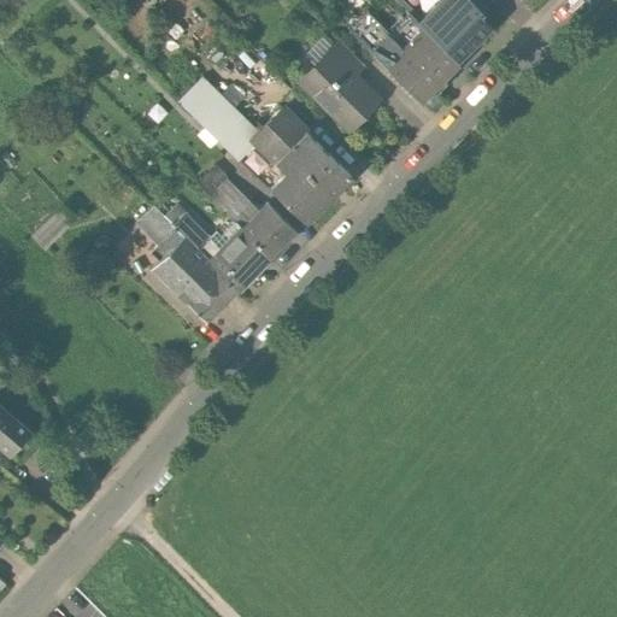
[(442,0),(417,27),(422,30),(456,63),(489,29),(476,17),(483,11),(470,0),(442,0)]
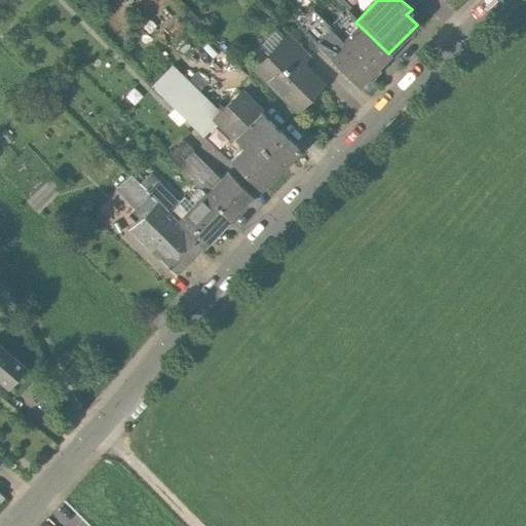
[(388,53),(360,26),(342,44),(329,32),(318,43),(361,83),(388,53)]
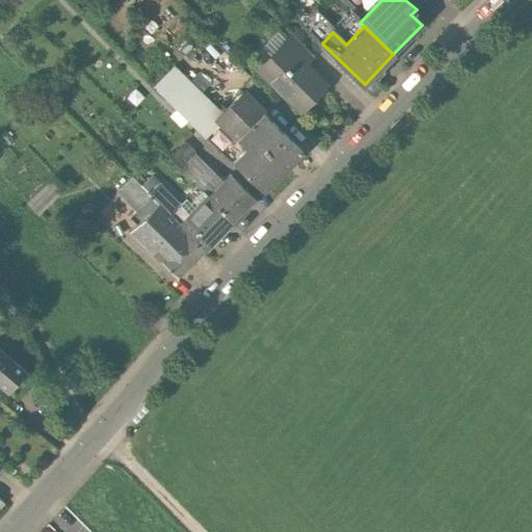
[(291,38),(259,71),(299,111),(325,85),(303,64),(310,57),(291,38)]
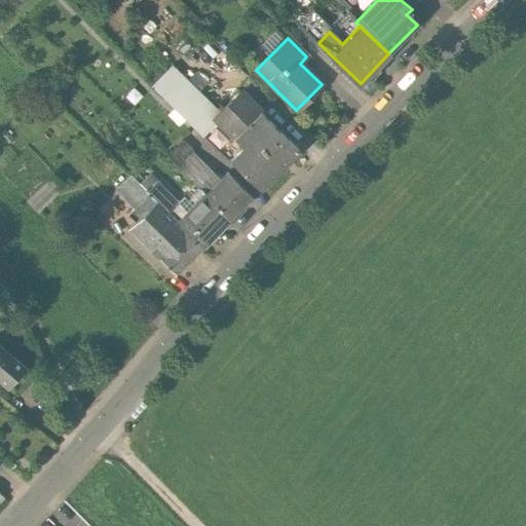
[(215,118),(219,113),(174,68),(154,87),(202,136),(217,120),(215,118)]
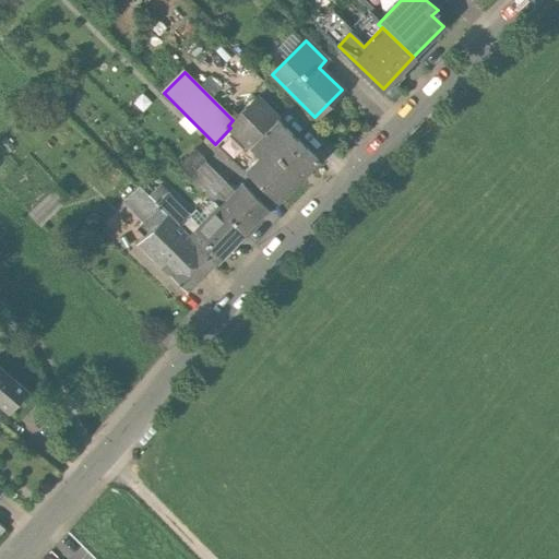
[(275,120),(254,99),(233,120),(228,126),(230,128),(249,146),(275,120)]
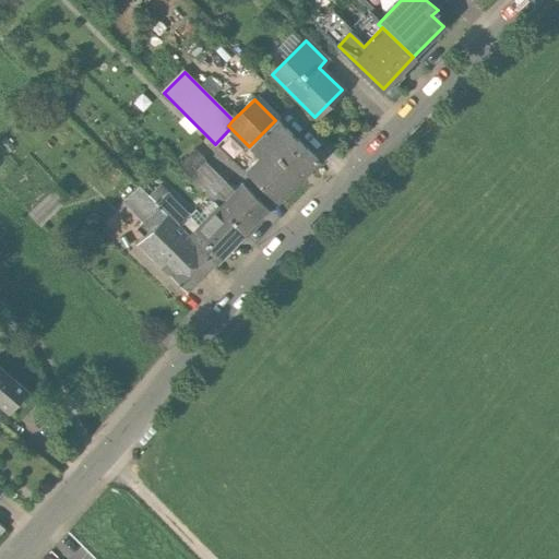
[(249,146),(260,157),(247,171),(276,201),(316,162),(275,120),(249,146)]
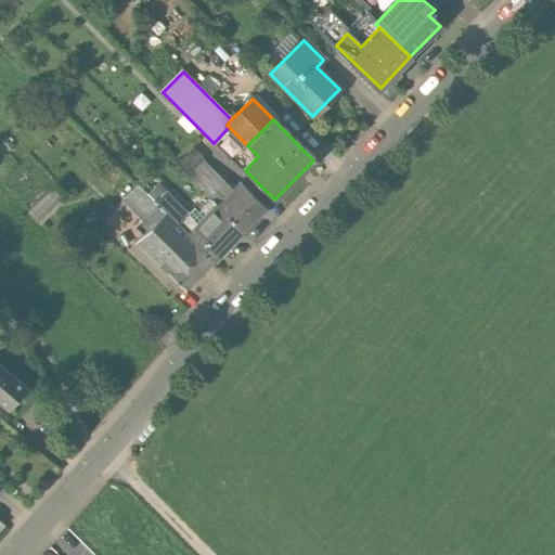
[(177,164),(189,176),(204,162),(205,159),(193,147),(177,164)]
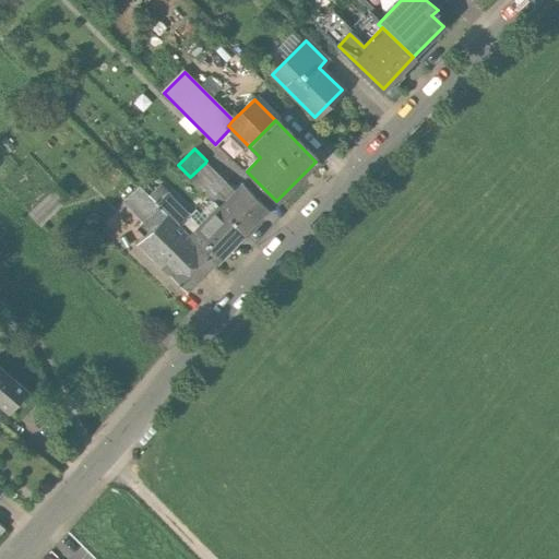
[(218,205),(233,190),(205,163),(190,177),(218,205)]
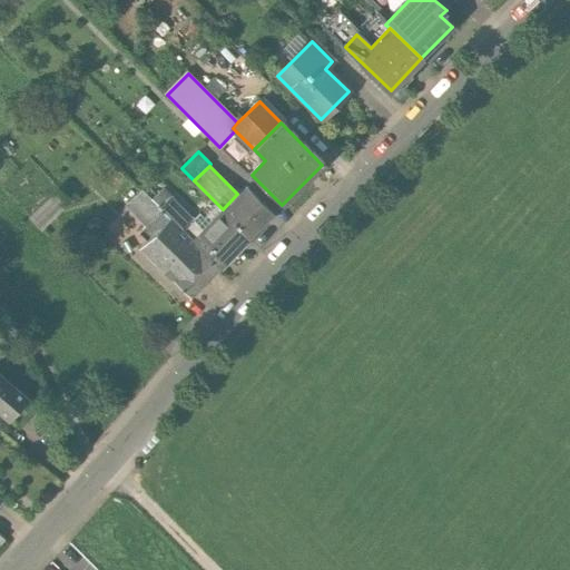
[(273,213),(246,186),(237,194),(223,209),(249,236),(273,213)]
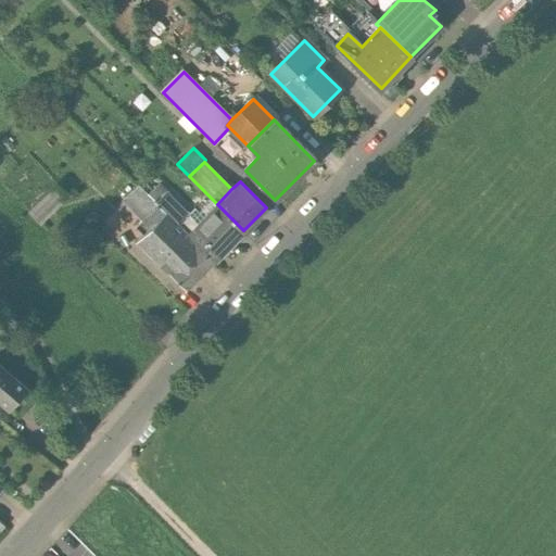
[(59,182),(30,210),(40,222),(70,193),(59,182)]
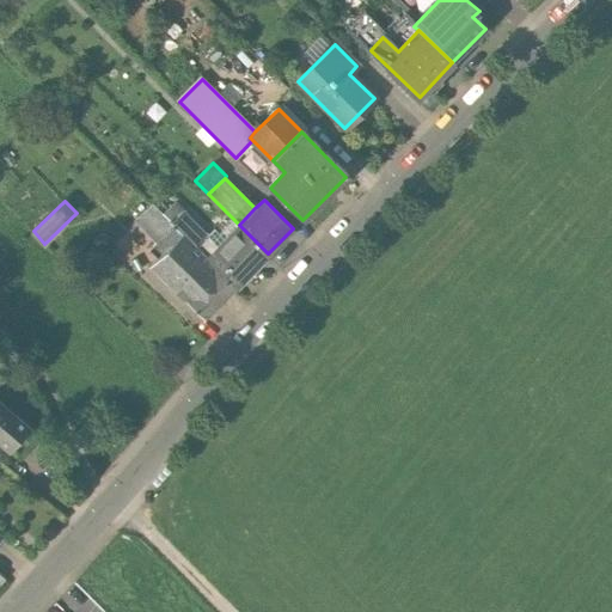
[(175,226),(183,234),(207,257),(218,246),(172,202),(161,213),(175,226)]
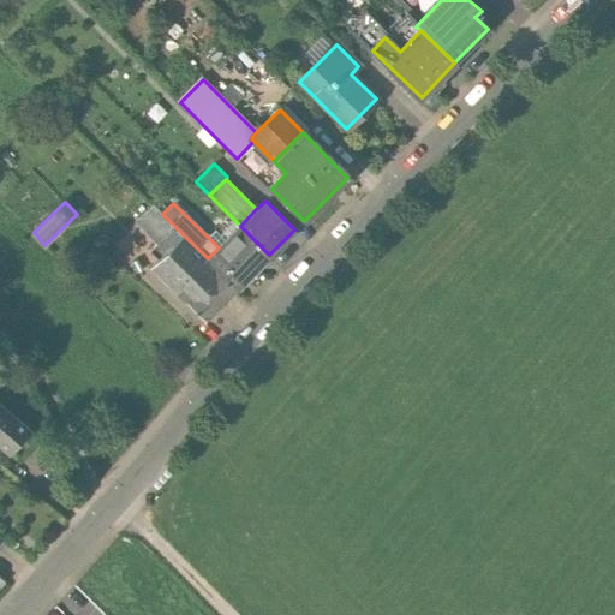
[(157,246),(175,227),(162,214),(153,204),(135,224),(157,246)]
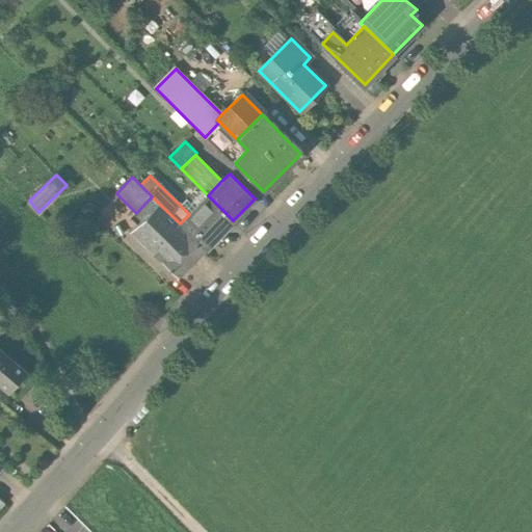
[(233,220),(208,195),(189,214),(180,223),(205,249),(233,220)]
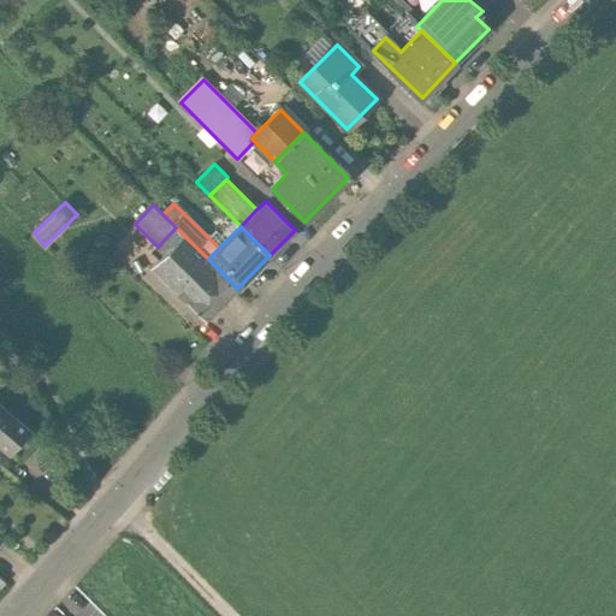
[(237,289),(208,259),(184,236),(153,267),(207,320),(237,289)]
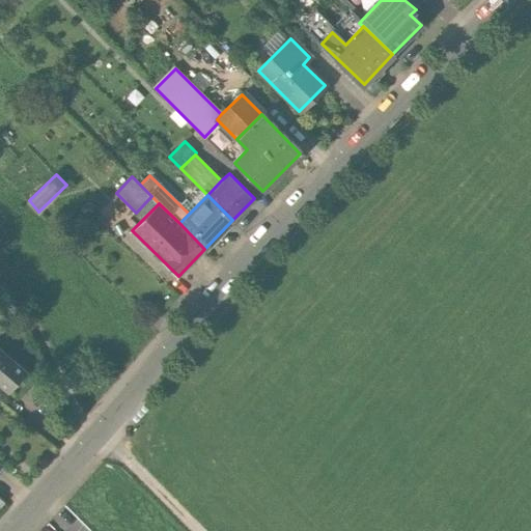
[(28,368),(0,343),(0,384),(8,391),(28,368)]
